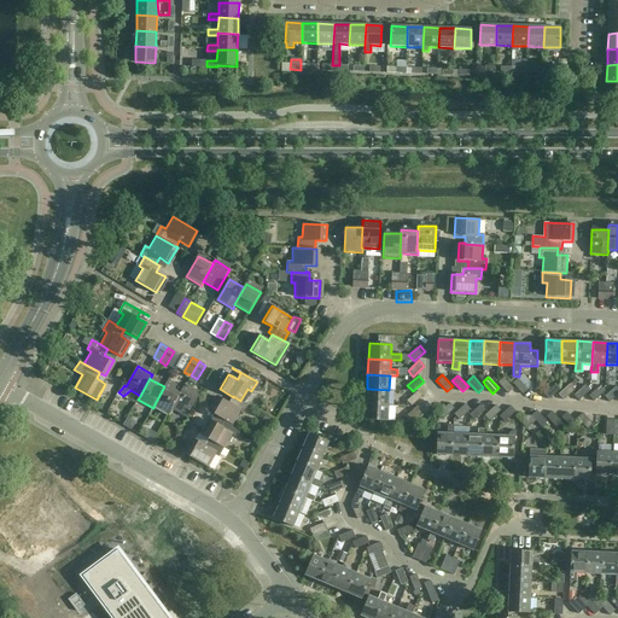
[(497,383),(501,386),(508,394),(513,389),(503,378),(497,383)]
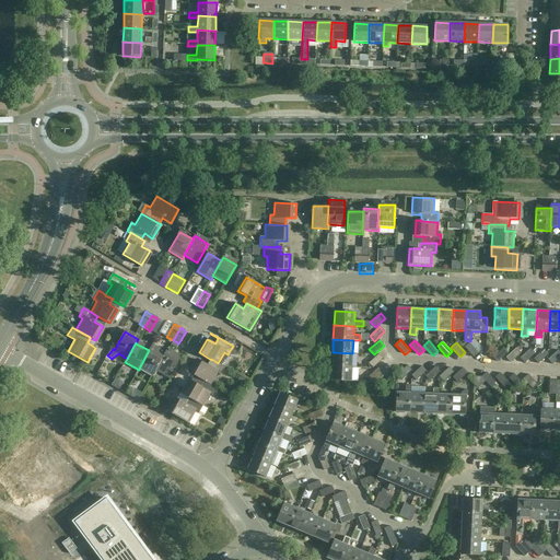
[(465,347),(467,350),(474,358),(478,353),(469,342),(465,347)]
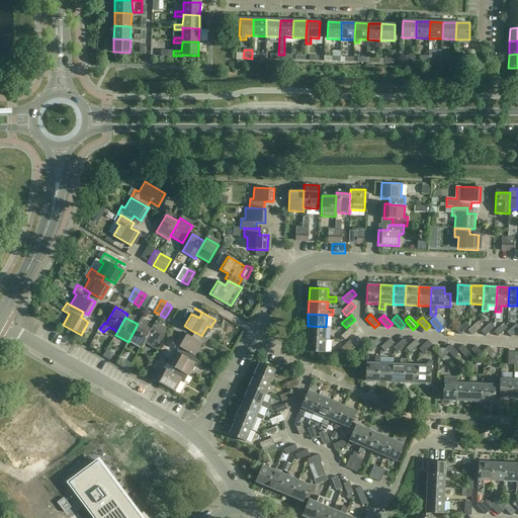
[(130,339),(143,346),(144,343),(144,342),(152,328),(140,321),(138,324),(130,339)]
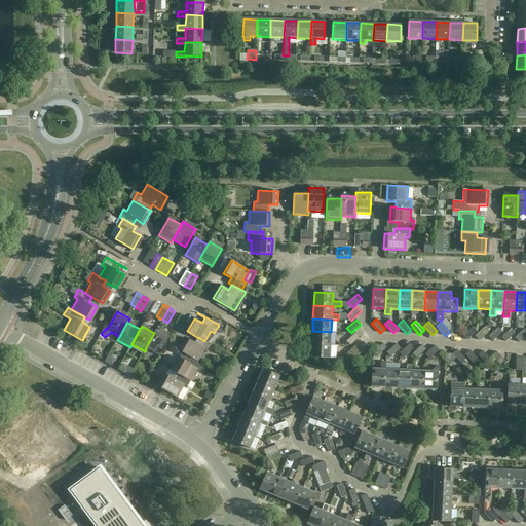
[(473,327),(462,335),(466,340),(477,331),(473,327)]
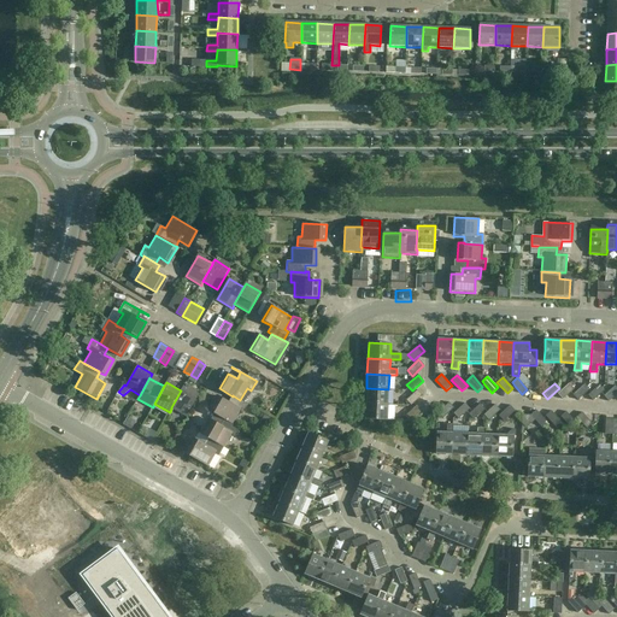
[(569,383),(557,393),(563,399),(574,389),(569,383)]
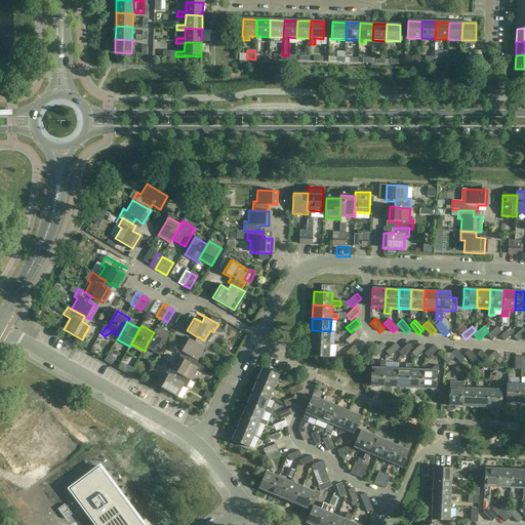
[(497,327),(487,335),(491,340),(501,331),(497,327)]
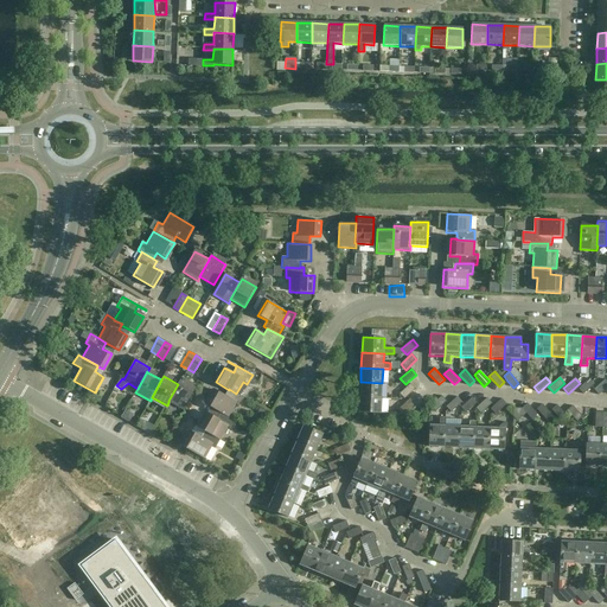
[(589,378),(579,389),(583,394),(594,384),(589,378)]
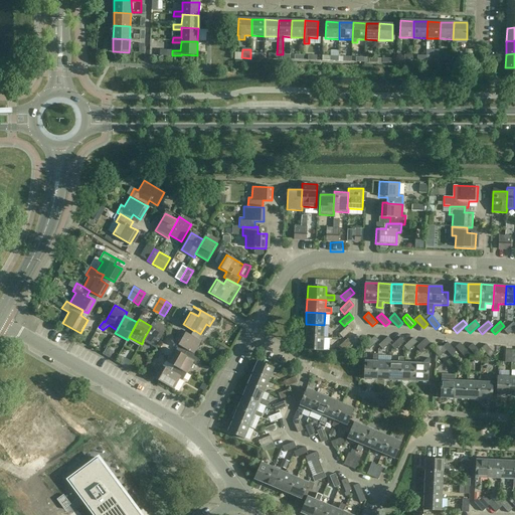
[(514,323),(513,322),(504,330),(508,335),(514,328),(514,323)]
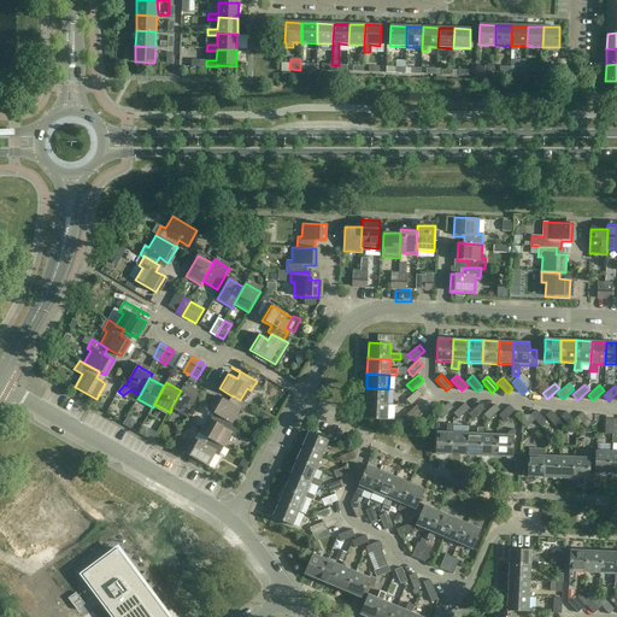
[(171,407),(171,409),(187,417),(199,395),(183,387),(181,391),(171,407)]
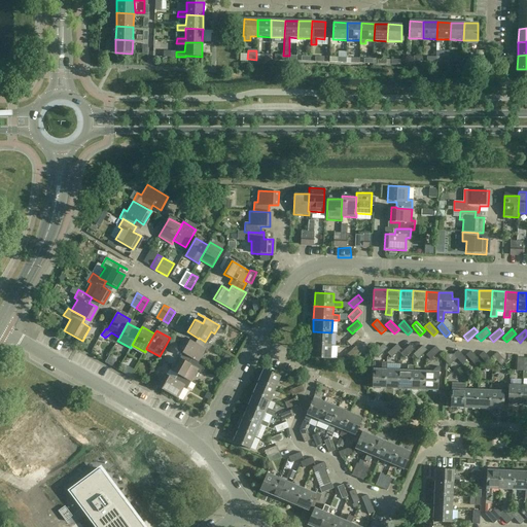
[(331,346),(331,332),(313,331),(312,345),(331,346)]
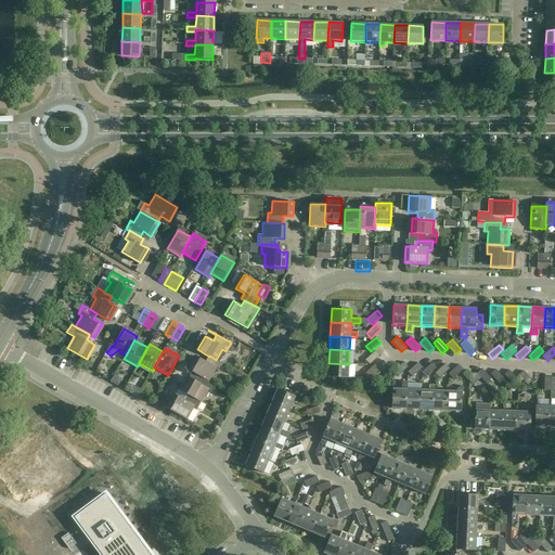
[(370,365),(372,362),(379,356),(375,351),(365,360),(370,365)]
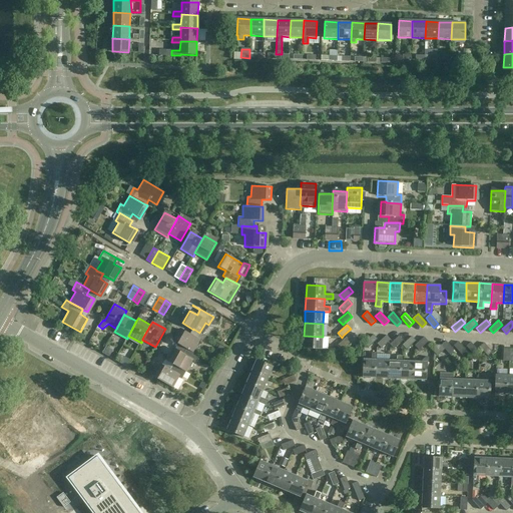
[(206,337),(199,333),(193,329),(193,330),(190,334),(182,330),(175,343),(186,349),(192,352),(193,352),(198,342),(201,344),(206,337)]
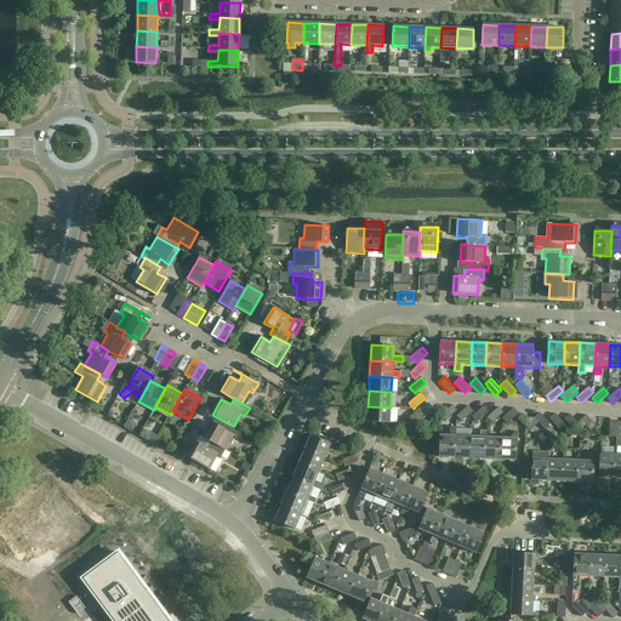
[(451,405),(440,415),(445,421),(457,411),(451,405)]
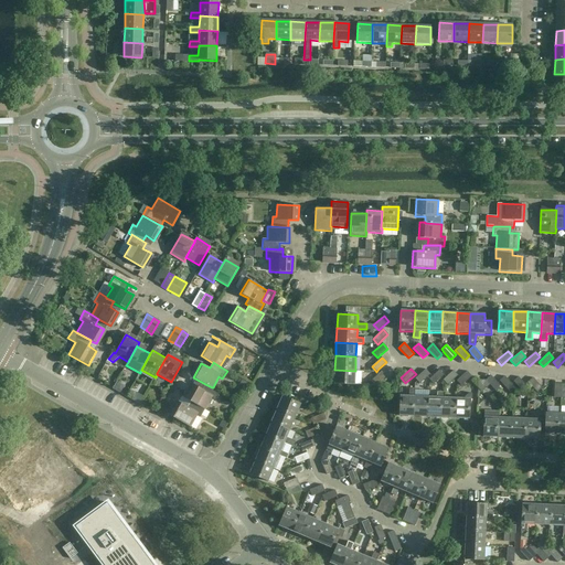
[(419,384),(430,374),(426,369),(415,379),(419,384)]
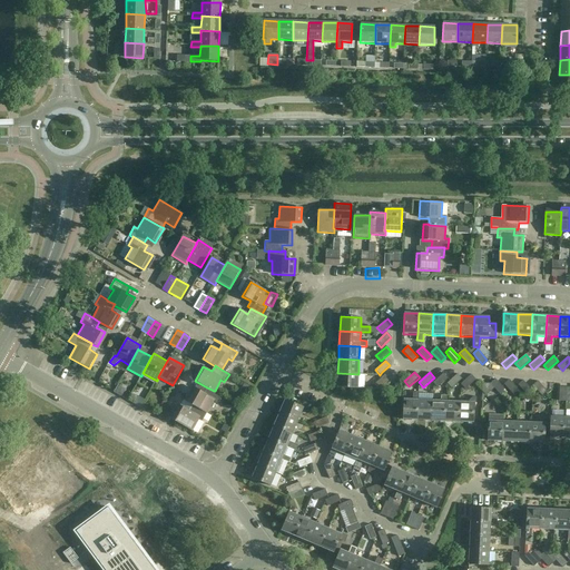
[(357,389),(359,374),(337,373),(337,387),(357,389)]
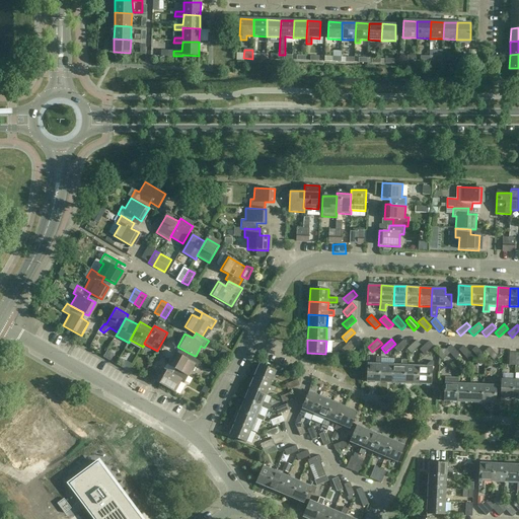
[(398,353),(408,345),(403,340),(394,348),(398,353)]
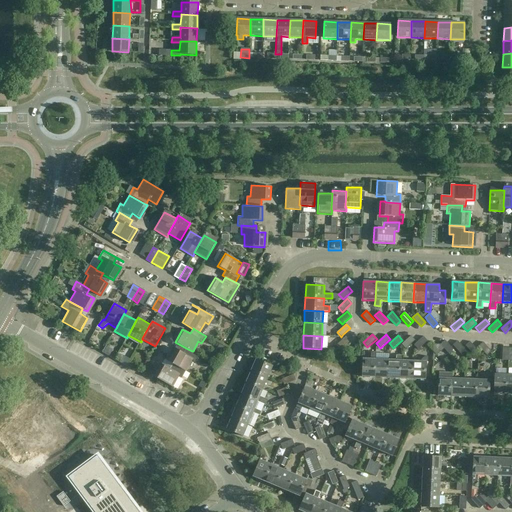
[(350,341),(345,336),(336,345),(340,350),(350,341)]
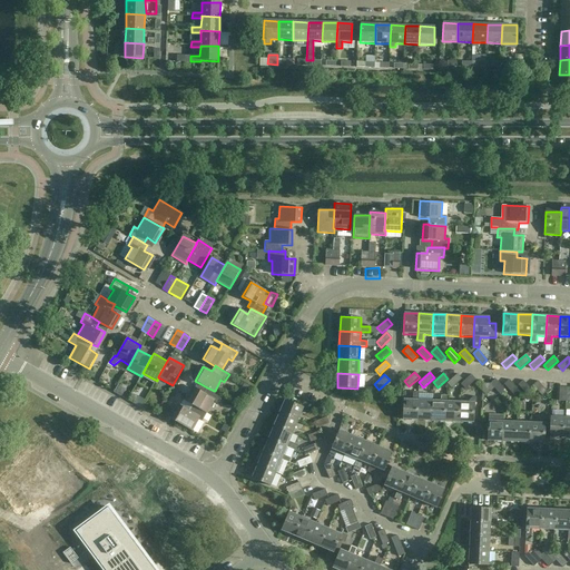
[(451,389),(462,379),(458,374),(446,383),(451,389)]
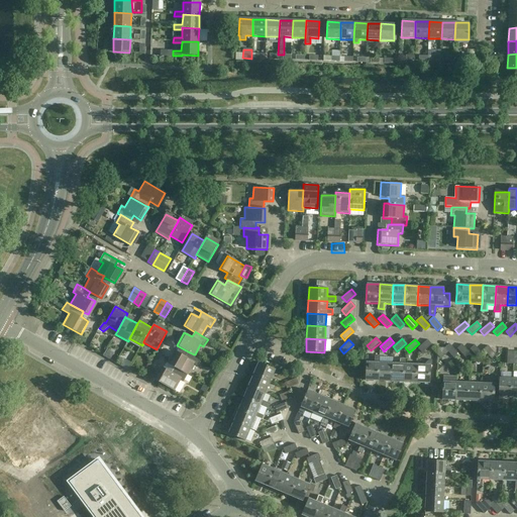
[(422,352),(431,344),(427,339),(417,348),(422,352)]
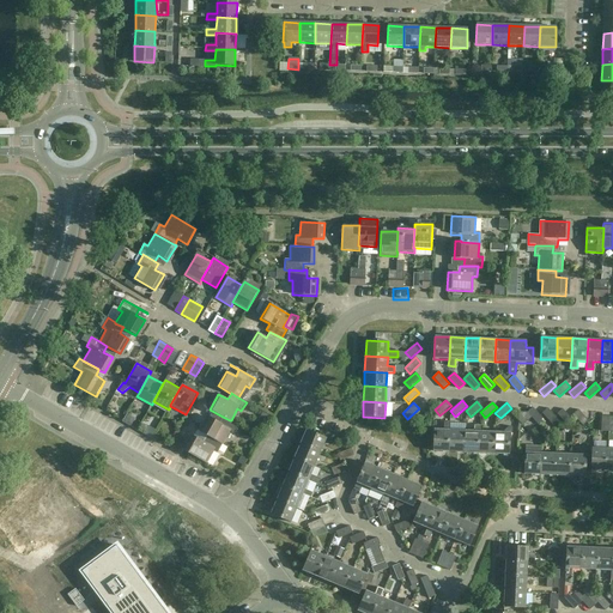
[(542,419),(540,416),(533,407),(527,412),(536,424),(542,419)]
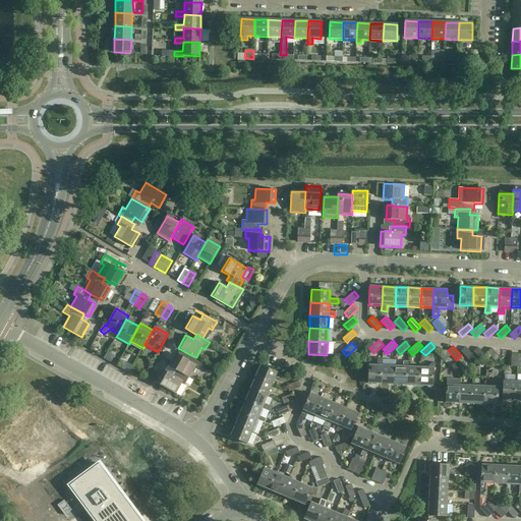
[(473,356),(471,353),(465,347),(460,351),(469,360),(473,356)]
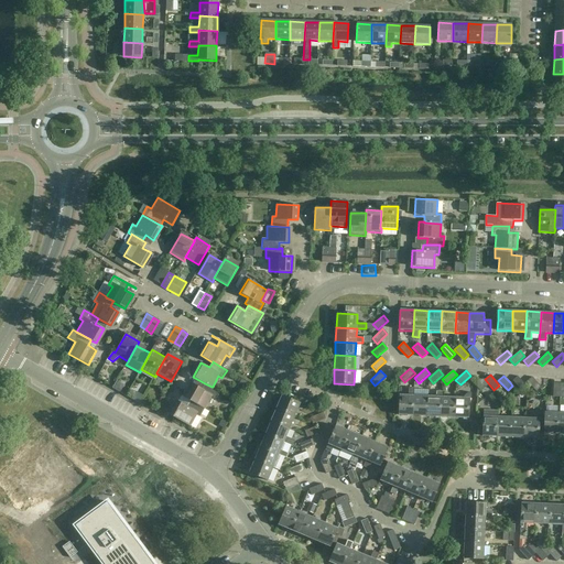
[(527,387),(524,383),(518,376),(512,380),(522,391),(527,387)]
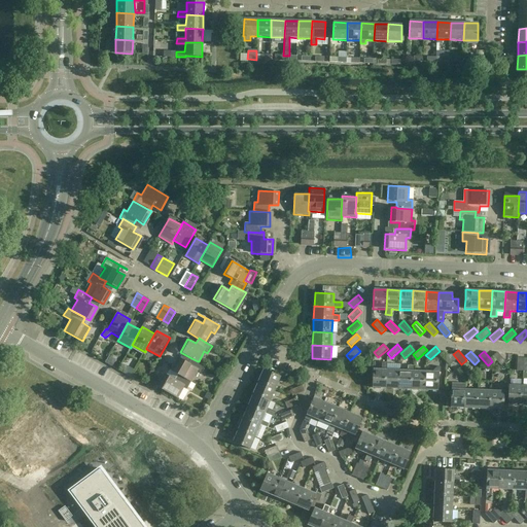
[(505,361),(498,354),(497,352),(492,356),(500,365),(505,361)]
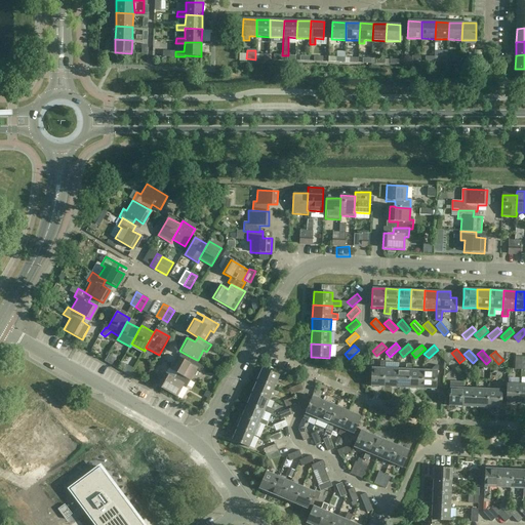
[(172,370),(176,373),(177,372),(191,380),(196,370),(200,372),(204,364),(198,360),(197,360),(191,357),(188,362),(180,357),(172,370)]
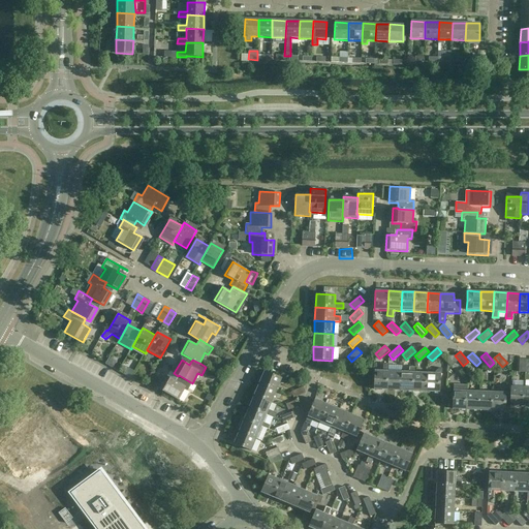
[(374,370),(374,371),(373,390),(387,391),(387,371),(389,371),(389,364),(383,364),(382,371),(374,370)]
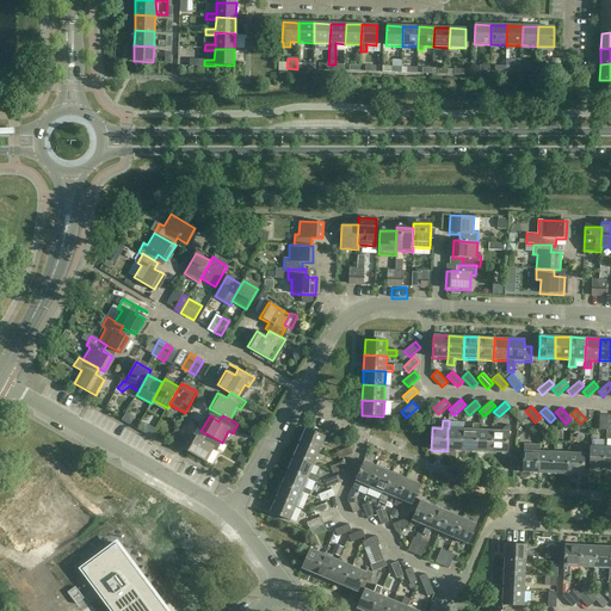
[(463,430),(462,451),(477,452),(479,430),(479,424),(473,424),(473,430),(463,430)]
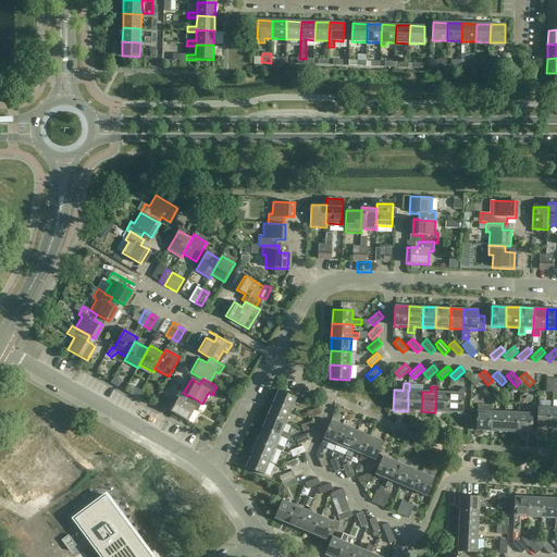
[(458,393),(449,393),(448,412),(462,413),(463,393),(465,393),(466,387),(462,387),(458,391),(458,393)]
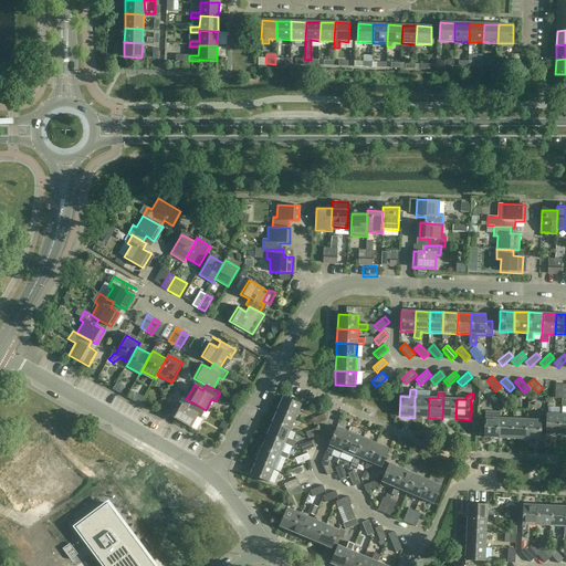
[(278,410),(296,418),(302,405),(283,397),(278,410)]
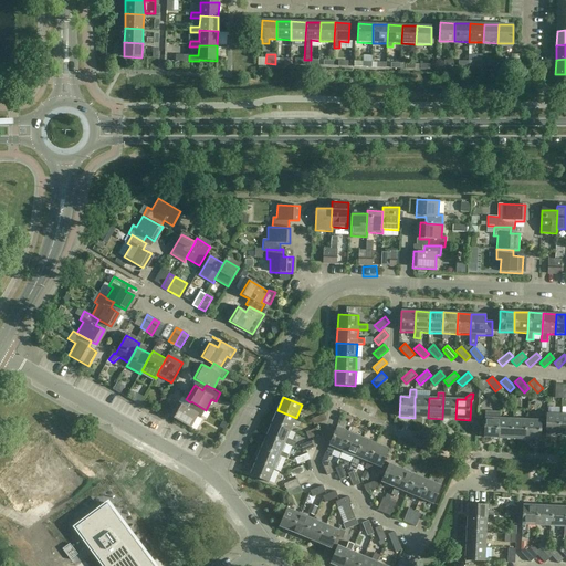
[(415,397),(415,418),(428,418),(429,398),(416,397),(415,397)]
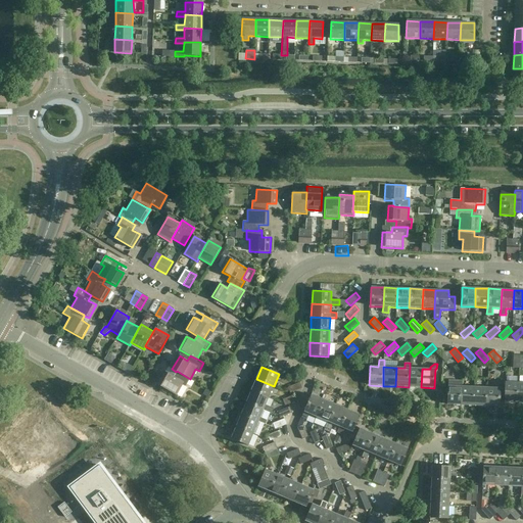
[(410,368),(409,387),(421,387),(422,369),(410,368)]
